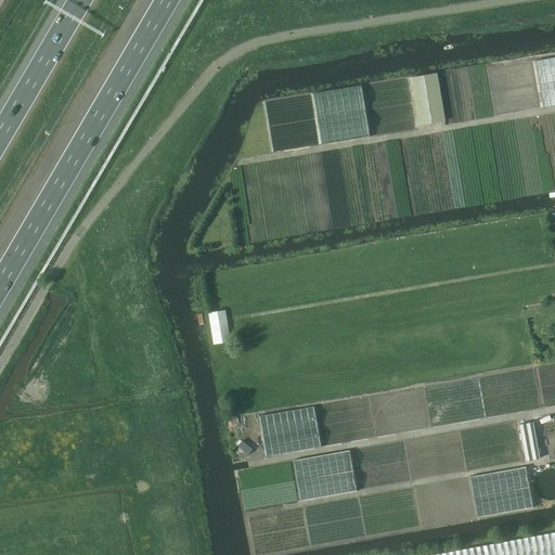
[(554,54),(537,59),(544,104),(554,102),(554,54)]
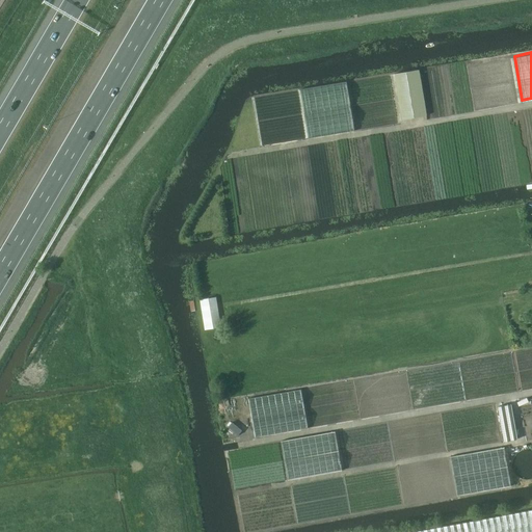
[(402,120),(427,115),(419,70),(394,74),(402,120)]
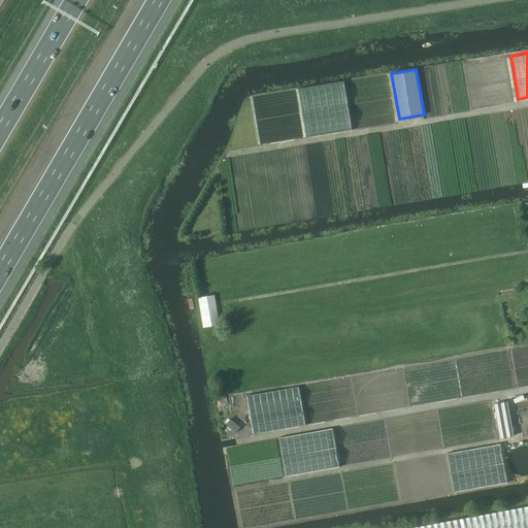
[(220,325),(215,294),(199,297),(203,327),(220,325)]
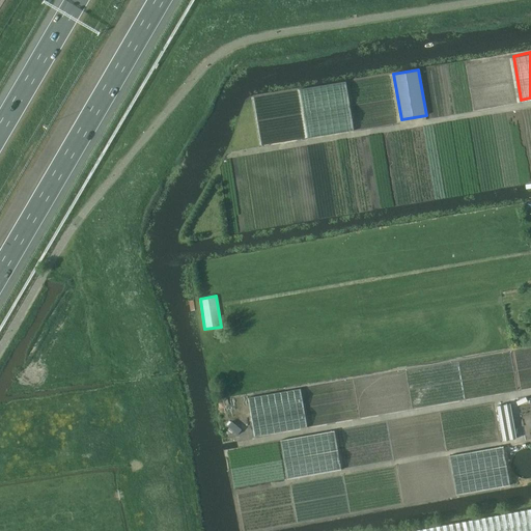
[(530,346),(513,350),(519,386),(530,384),(530,346)]
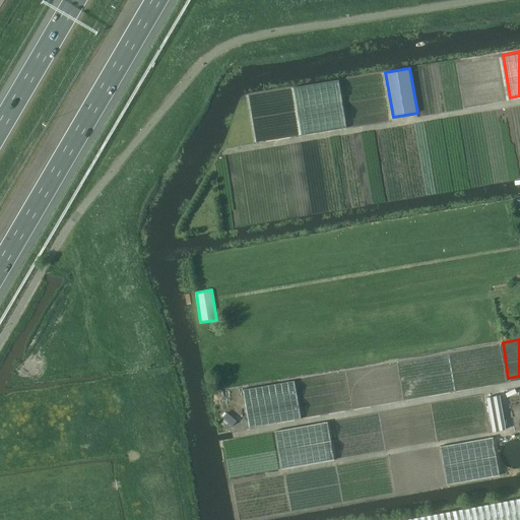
[(380,409),(386,447),(490,432),(484,394),(380,409)]
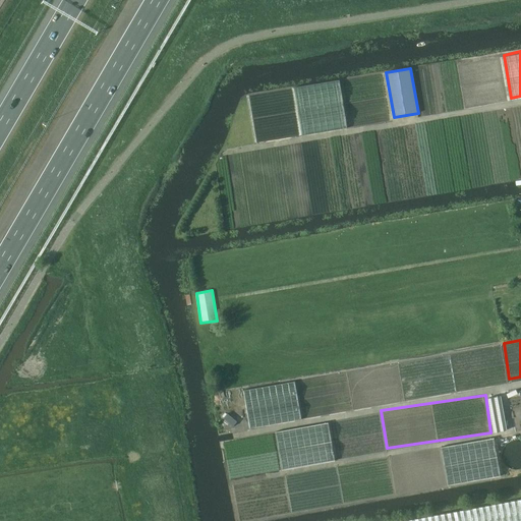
[(501,396),(487,398),(494,432),(507,430),(501,396)]
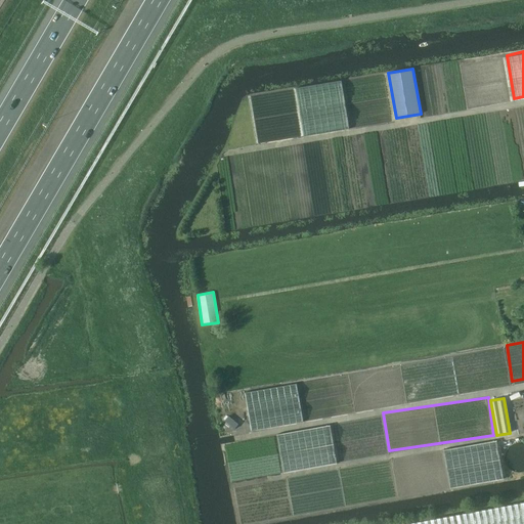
[(523,443),(520,442),(515,443),(510,445),(507,448),(505,453),(505,459),(506,464),(509,468),(513,470),(518,471),(523,471),(523,470),(523,443)]
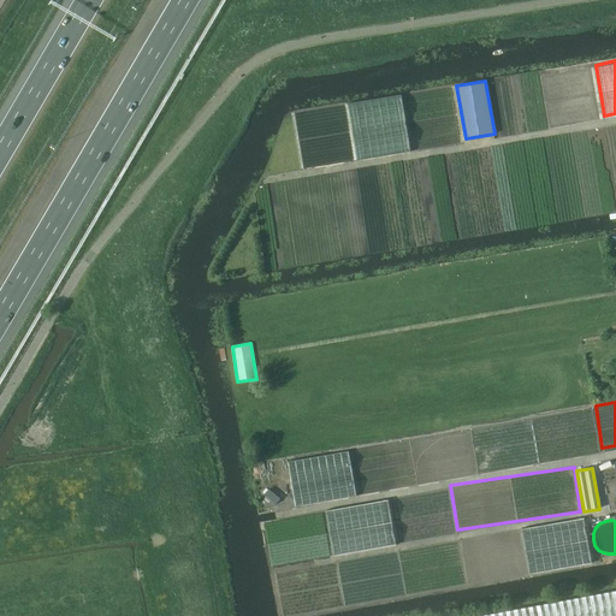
[(462,539),(400,548),(406,593),(468,585),(462,539)]
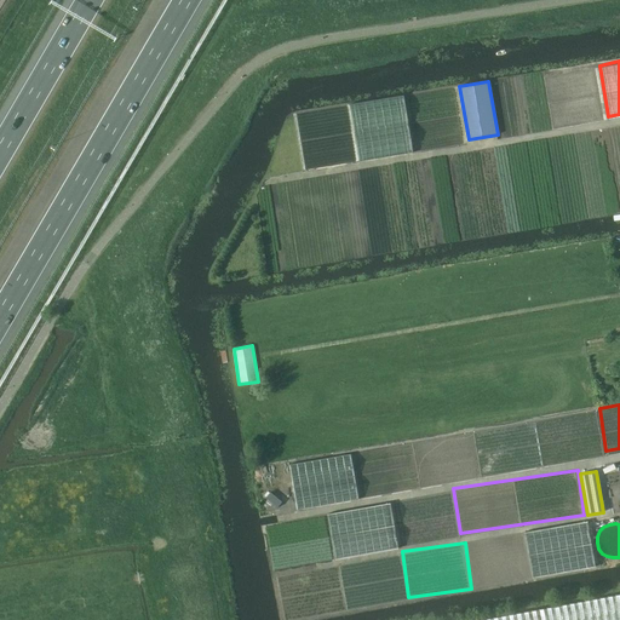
[(619,619),(619,593),(477,619),(619,619)]
